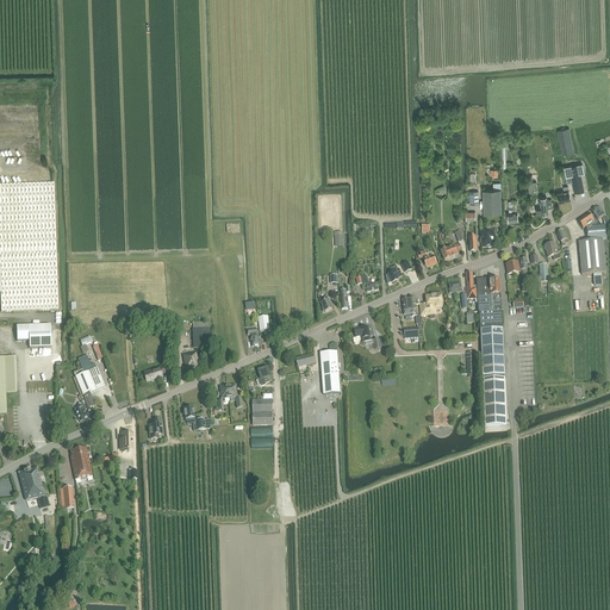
[(558,131),(562,155),(574,153),(570,129),(558,131)]
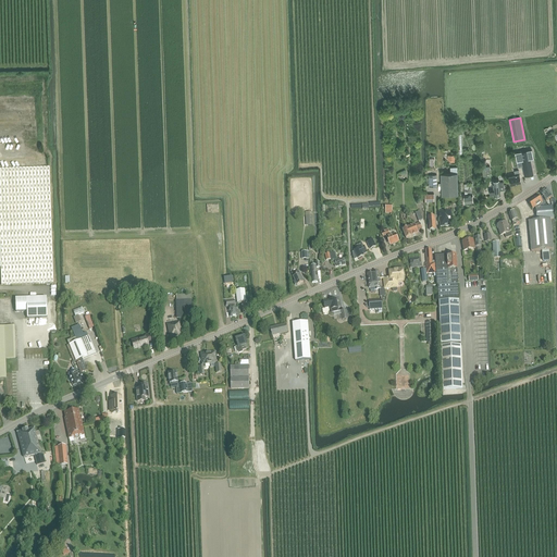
[(527,151),(516,153),(518,168),(522,166),(524,177),(533,175),(530,159),(533,159),(532,150),(527,151)]
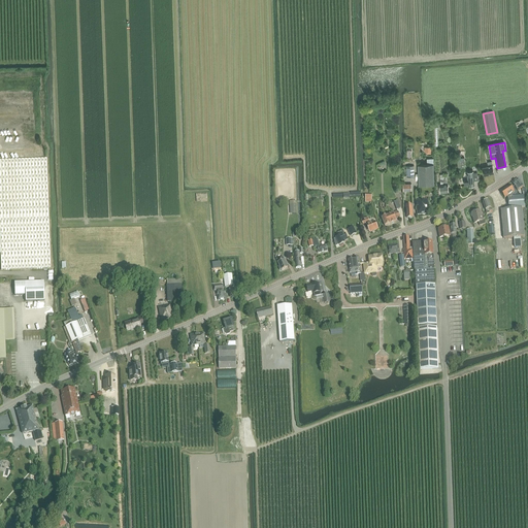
[(0,160),(0,253),(0,254),(1,270),(51,268),(46,159),(0,160)]
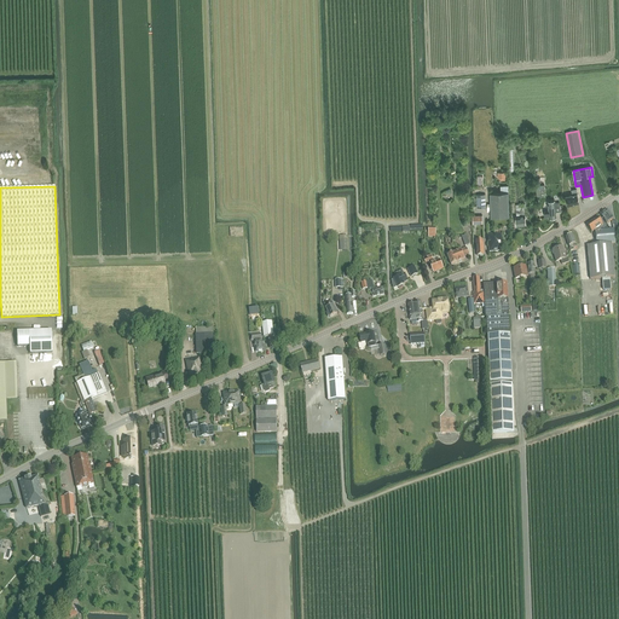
[(577,190),(571,190),(572,195),(566,196),(567,206),(568,206),(570,207),(572,206),(573,204),(579,203),(577,190)]
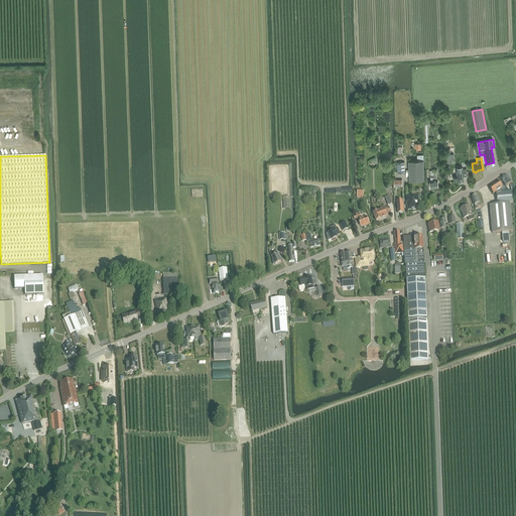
[(408,161),(409,181),(424,180),(423,160),(408,161)]
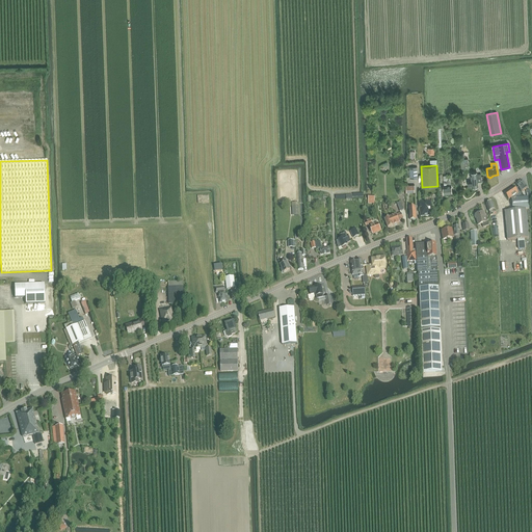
[(472,181),(468,182),(469,187),(472,186),(472,187),(478,187),(478,182),(482,182),(481,174),(477,175),(477,173),(471,174),(471,175),(472,181)]
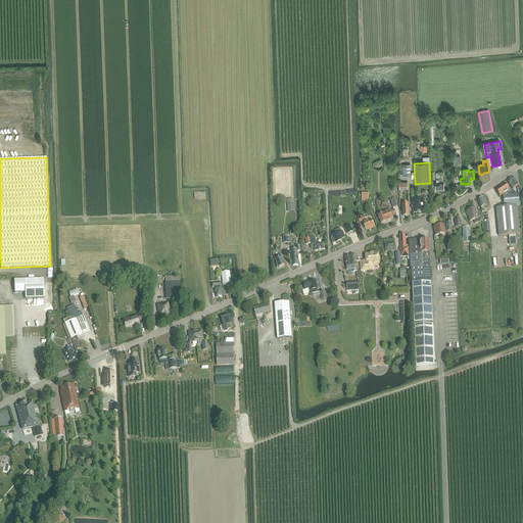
[(513,177),(507,181),(513,189),(519,185),(513,177)]
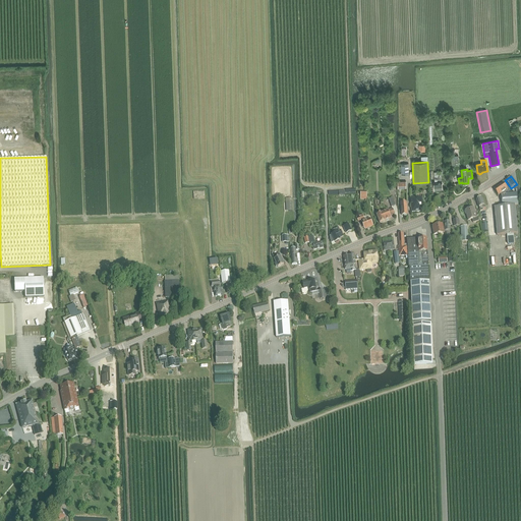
[(494,188),(498,194),(500,193),(501,194),(506,194),(505,189),(508,187),(504,181),(494,188)]
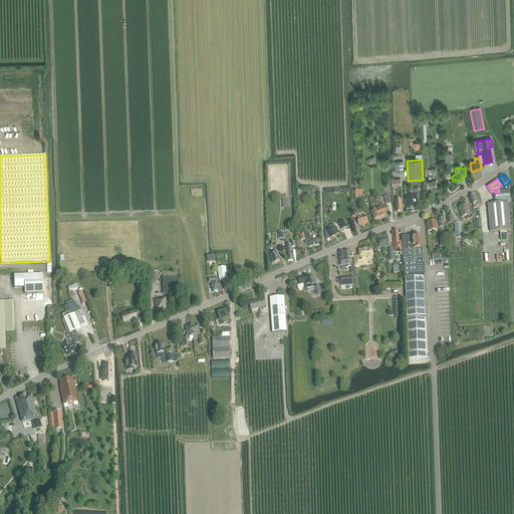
[(429,188),(437,187),(436,180),(428,181),(429,188)]
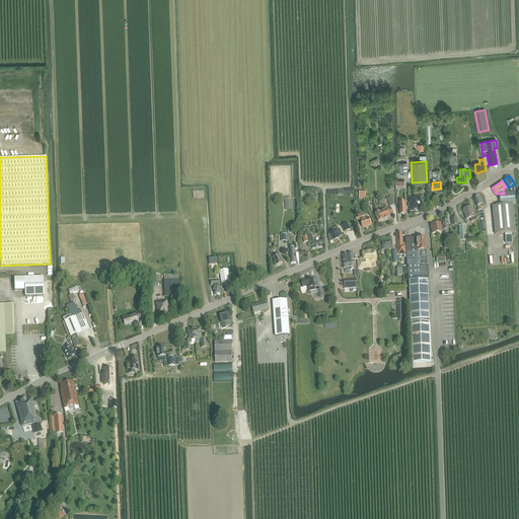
[(500,206),(493,206),(495,234),(515,232),(513,204),(516,204),(515,193),(504,194),(499,194),(500,206)]
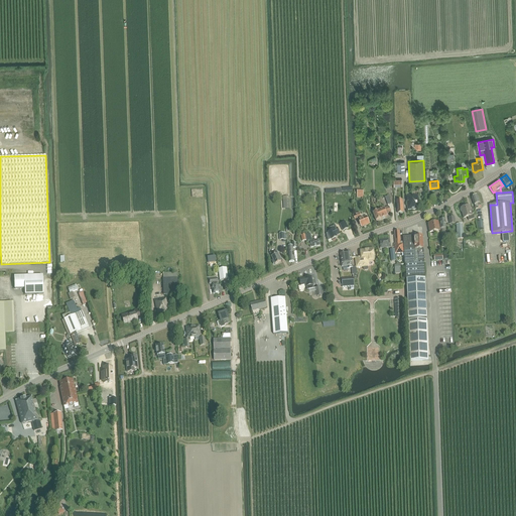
[(418,209),(418,203),(418,196),(406,197),(408,210),(418,209)]
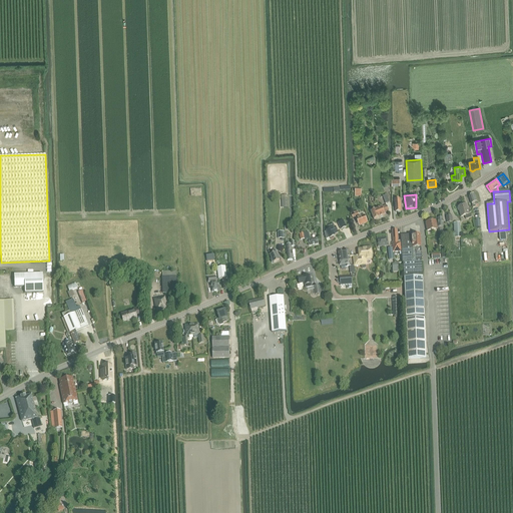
[(475,194),(469,196),(473,208),(478,206),(475,194)]
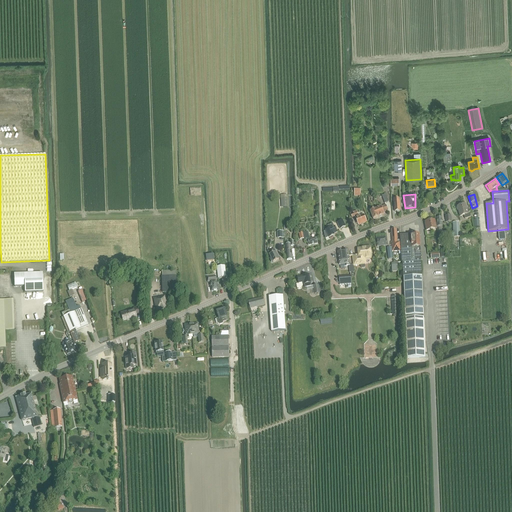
[(464,215),(465,219),(470,217),(469,213),(468,214),(465,204),(457,207),(460,217),(464,215)]
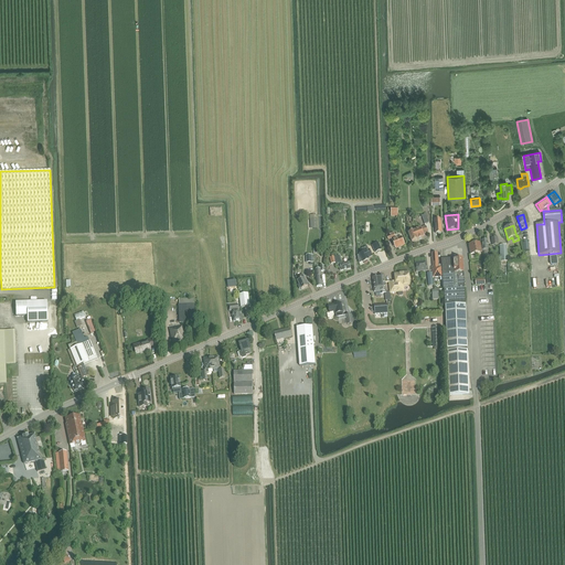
[(408,233),(412,242),(418,240),(419,240),(422,238),(424,237),(424,235),(428,233),(426,226),(408,233)]
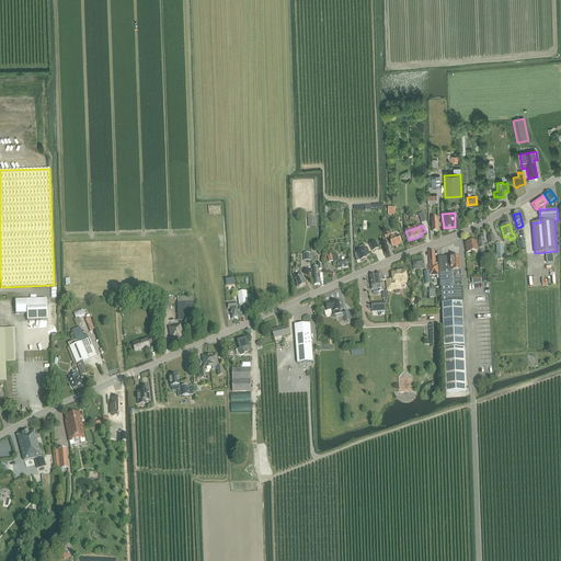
[(390,239),(392,247),(402,243),(399,236),(392,238),(390,239)]
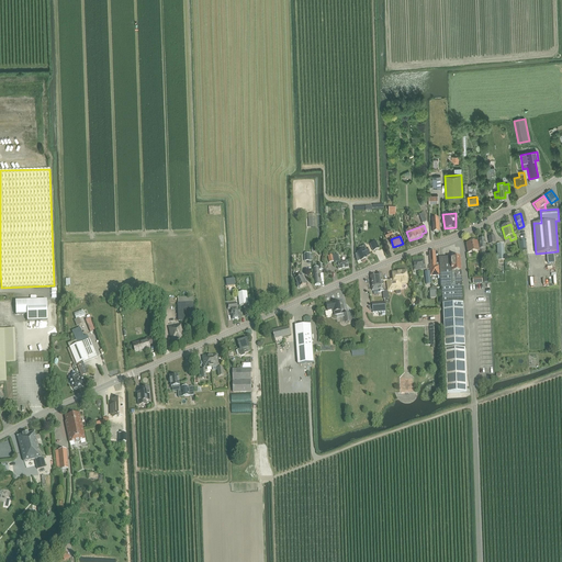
[(370,245),(373,251),(379,248),(377,242),(370,245)]
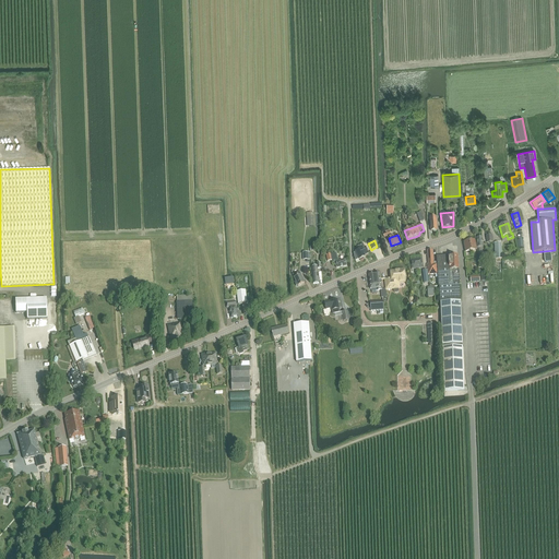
[(476,250),(475,245),(475,240),(468,241),(467,240),(465,241),(465,242),(464,242),(465,251),(476,250)]
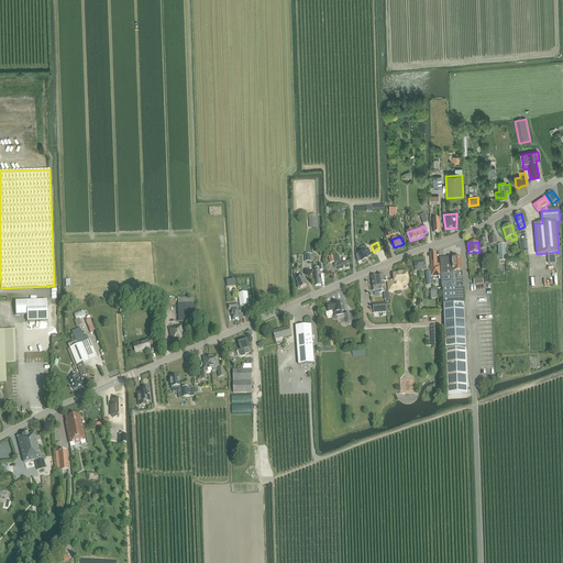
[(359,254),(356,255),(357,261),(359,262),(362,261),(362,262),(363,262),(364,263),(366,262),(366,261),(366,260),(368,258),(367,257),(371,256),(367,249),(367,250),(365,245),(362,247),(359,249),(361,253),(359,254)]
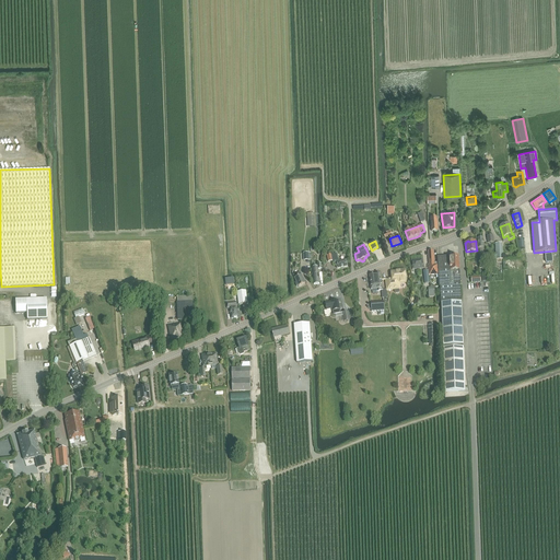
[(434,251),(428,252),(429,265),(428,265),(429,276),(436,275),(439,275),(439,263),(434,263),(434,251)]
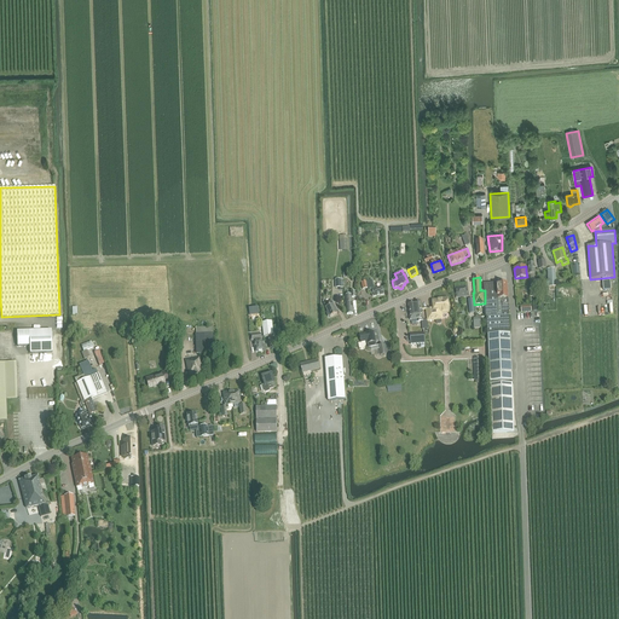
[(362,283),(363,290),(366,289),(368,291),(371,290),(372,298),(385,295),(382,288),(374,290),(371,281),(362,283)]
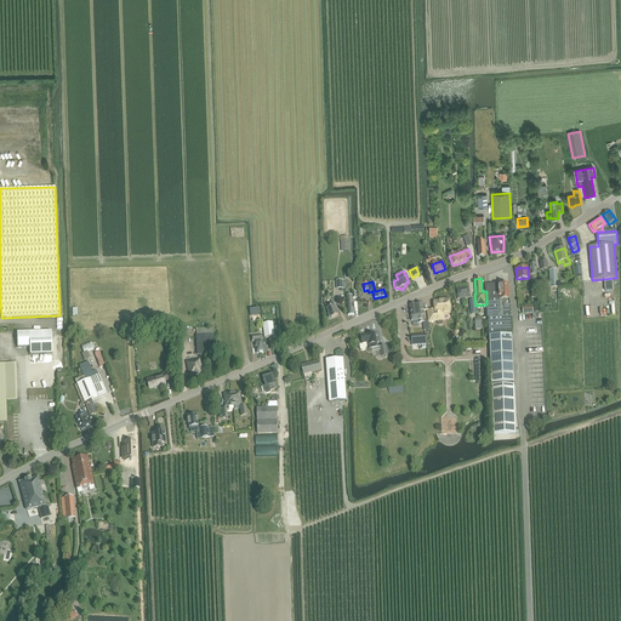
[(508,284),(485,286),(486,291),(486,305),(486,308),(488,318),(489,318),(494,434),(516,434),(514,385),(512,335),(511,314),(508,284)]
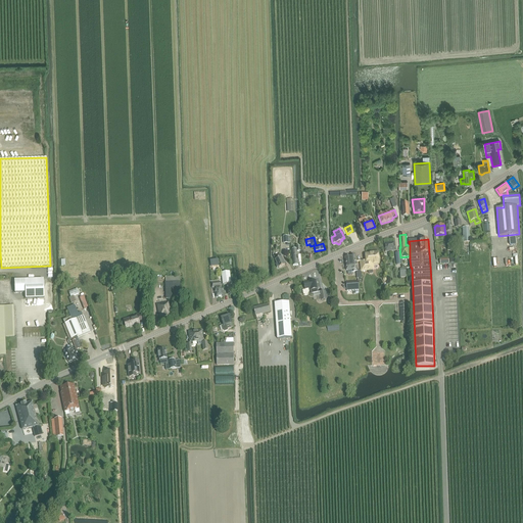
[(384,243),(385,251),(396,250),(395,242),(384,243)]
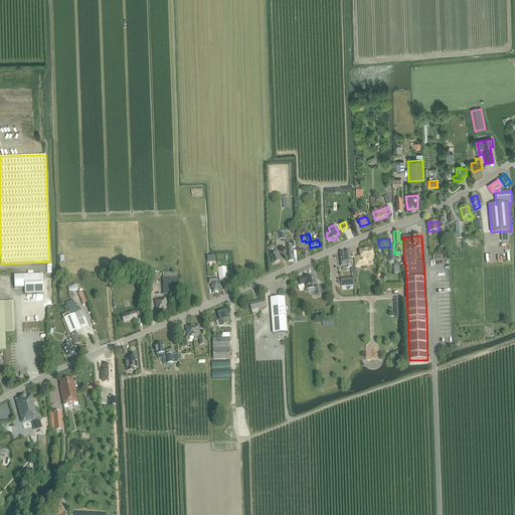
[(295,242),(292,242),(292,245),(287,245),(289,262),(294,262),(293,247),(296,247),(295,242)]
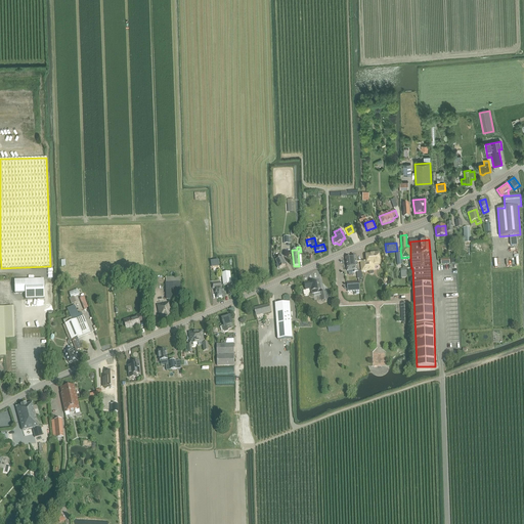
[(369,270),(369,273),(370,274),(373,274),(374,273),(374,270),(374,265),(380,264),(379,252),(374,253),(374,254),(366,255),(367,261),(361,262),(362,271),(369,270)]
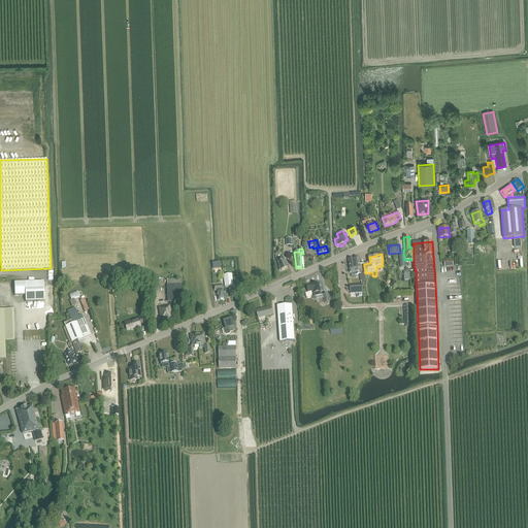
[(283,257),(276,260),(278,263),(279,266),(278,267),(279,270),(282,269),(282,270),(288,268),(285,260),(283,257)]
